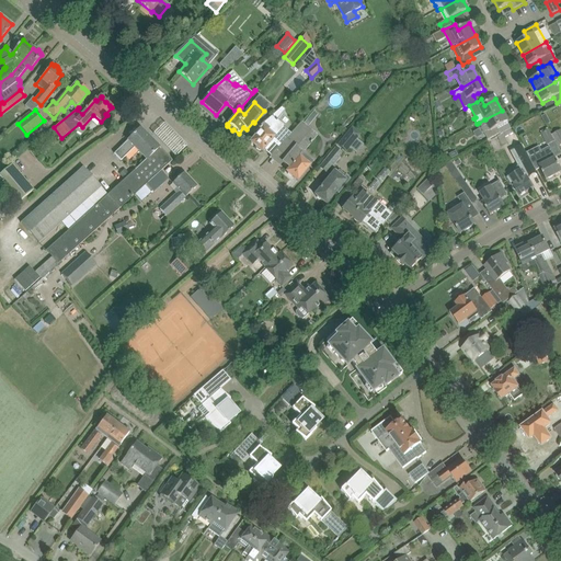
[(507,122),(502,111),(484,119),(485,119),(479,123),(489,140),(500,134),(496,128),(507,122)]
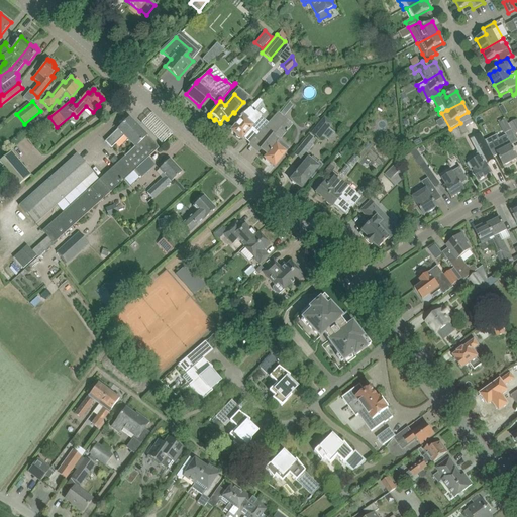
[(237,122),(230,131),(235,135),(236,137),(238,139),(239,139),(241,140),(242,138),(252,126),(261,117),(262,116),(250,107),(248,109),(242,114),(236,121),(237,122)]
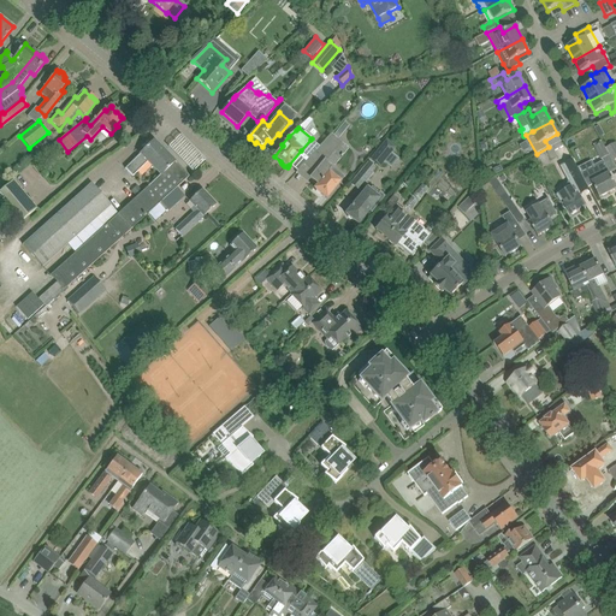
[(201,153),(181,131),(176,136),(167,144),(193,170),(205,158),(201,153)]
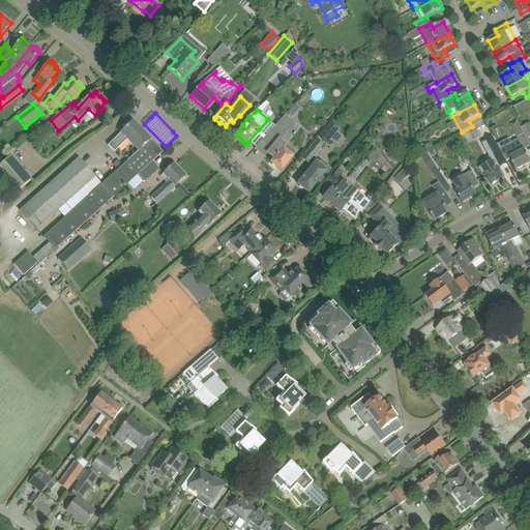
[(266,136),(261,141),(270,149),(267,153),(267,154),(273,159),(270,163),(272,164),(271,165),(275,168),(275,167),(277,169),(281,171),(293,156),(292,155),(293,153),(287,148),(288,146),(280,140),(294,122),(291,120),(287,117),(285,115),(274,127),(266,136)]
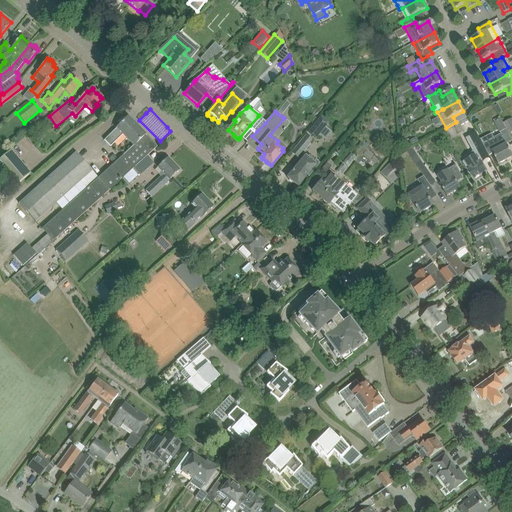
[(321,115),(307,132),(315,138),(329,122),(321,115)]
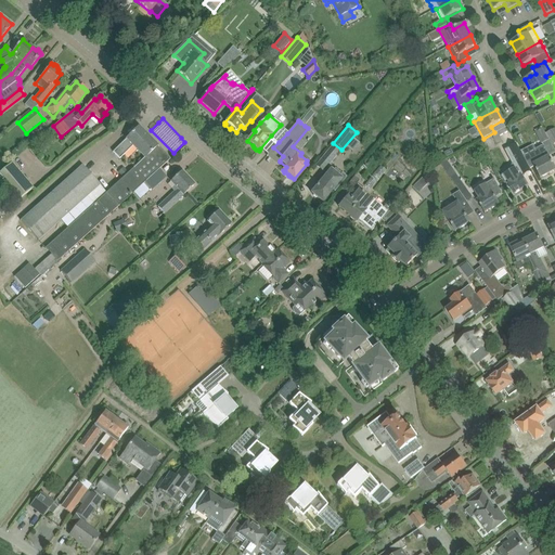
[(271,136),(260,149),(262,150),(261,151),(268,155),(272,150),(271,150),(273,147),(279,142),(287,133),(280,126),(271,136)]
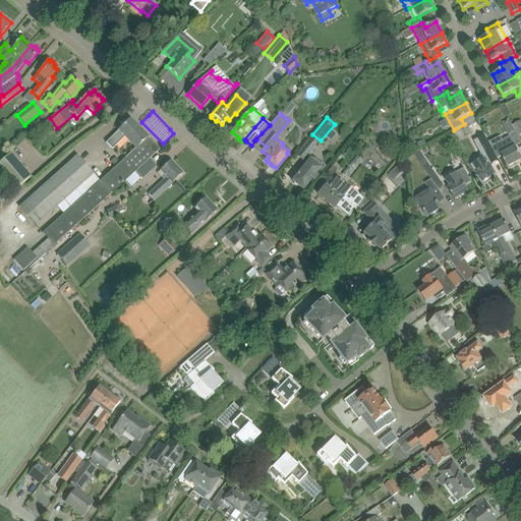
[(135,171),(150,159),(160,150),(129,119),(106,142),(112,150),(124,136),(135,149),(113,169),(43,232),(48,238),(33,252),(39,259),(135,171)]
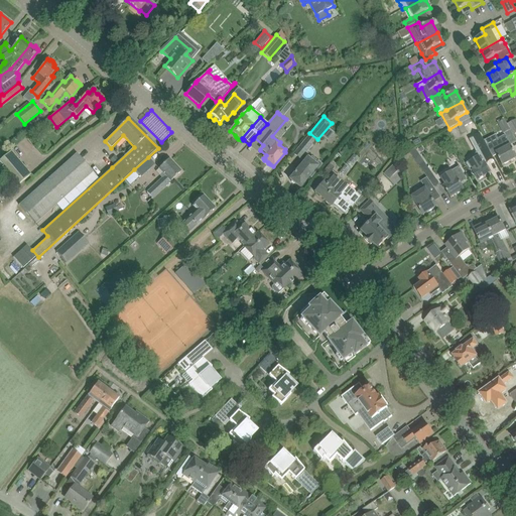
[(498,123),(503,133),(510,130),(504,119),(498,123)]
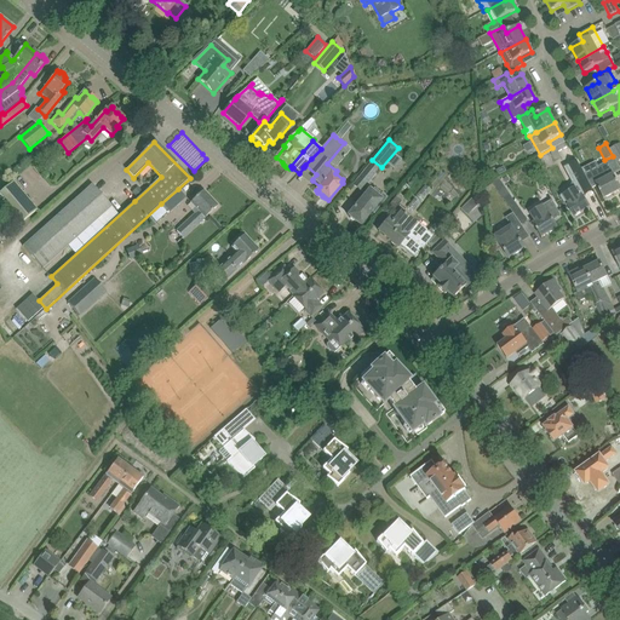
[(609,149),(616,162),(619,160),(619,143),(609,149)]
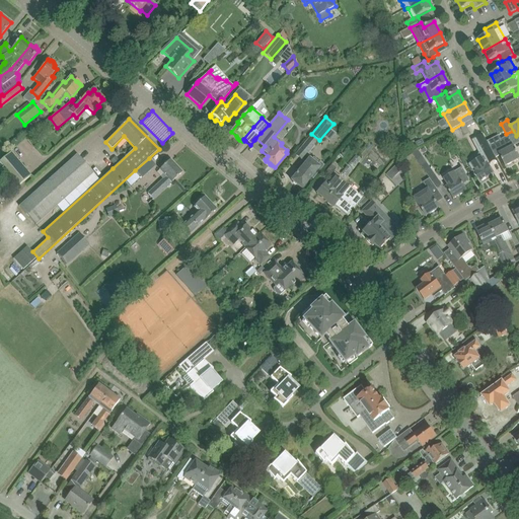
[(295,155),(301,160),(317,142),(310,137),(295,155)]
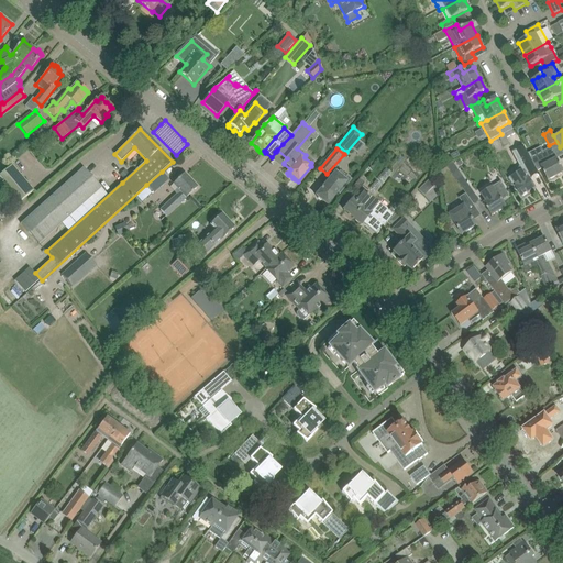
[(531,158),(538,172),(539,172),(538,170),(541,168),(548,180),(562,173),(562,169),(553,150),(543,155),(544,156),(533,162),(531,158)]
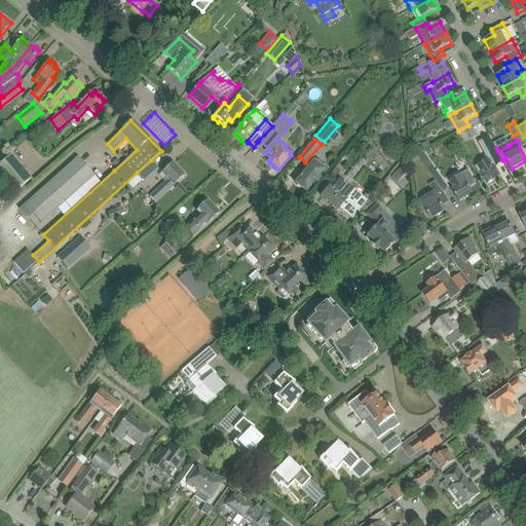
[(0,163),(0,174),(14,191),(31,178),(11,154),(0,163)]
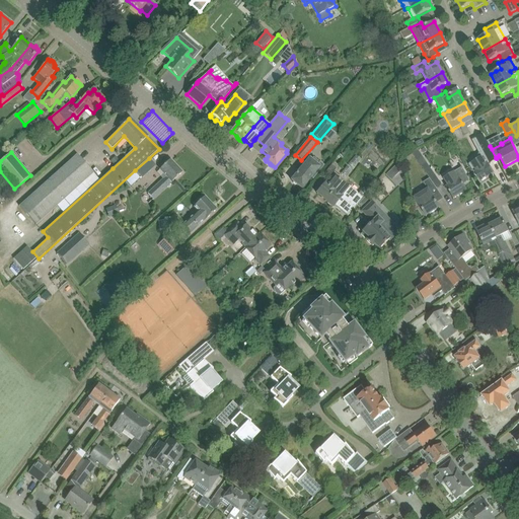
[(489,165),(492,161),(486,157),(483,158),(479,153),(470,163),(475,171),(474,171),(480,181),(494,173),(489,165)]
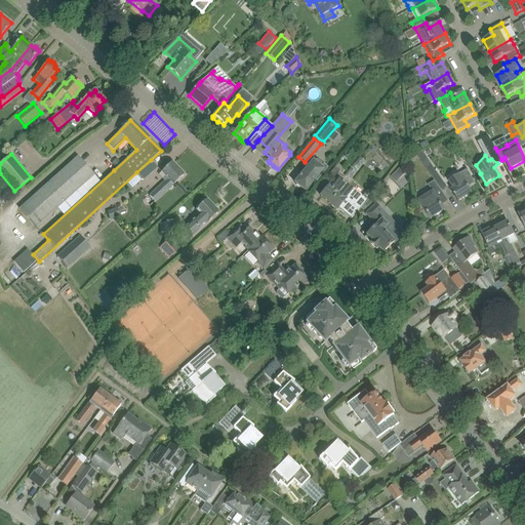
[(19,208),(37,228),(94,175),(77,157),(19,208)]
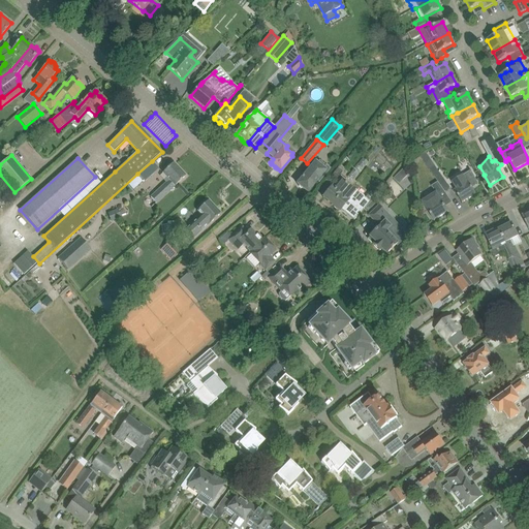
[(118,160),(113,164),(117,169),(122,164),(118,160)]
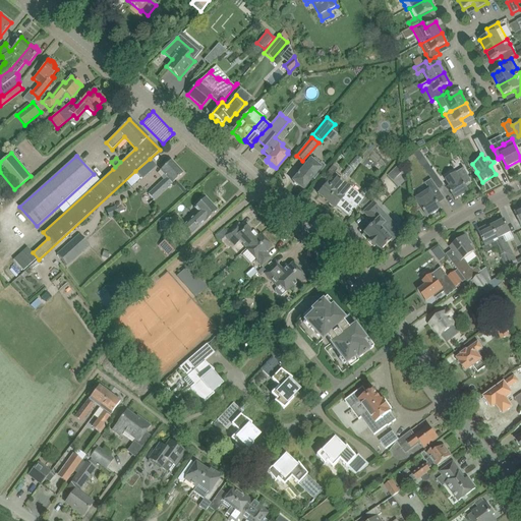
[(156,166),(150,159),(135,171),(142,179),(156,166)]
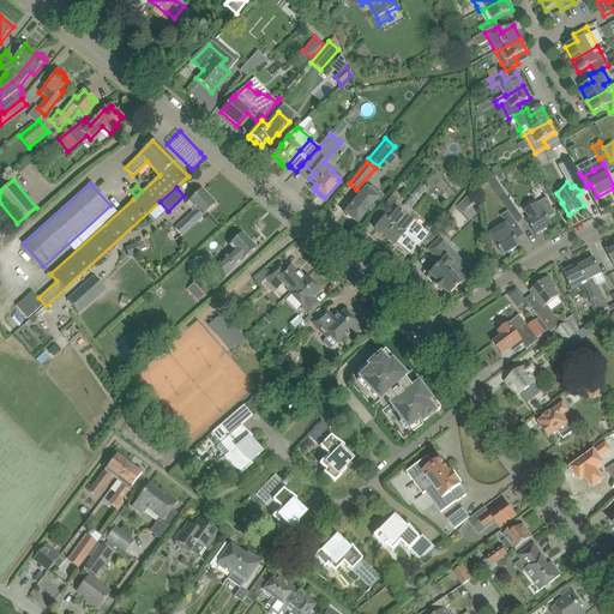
[(356,199),(344,214),(345,216),(347,217),(349,218),(350,218),(356,224),(367,211),(369,212),(384,196),(378,192),(378,193),(375,194),(371,191),(366,187),(356,199)]
